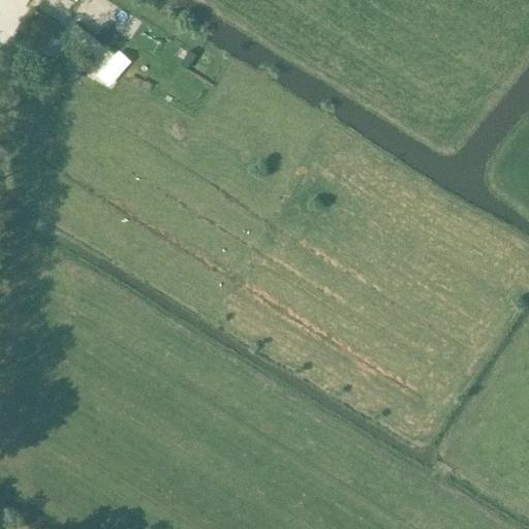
[(127,44),(150,9),(136,0),(103,0),(90,21),(127,44)]
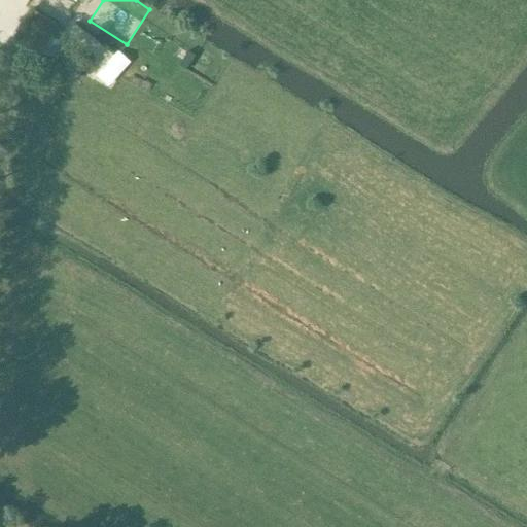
[(56,59),(63,45),(49,38),(42,51),(56,59)]
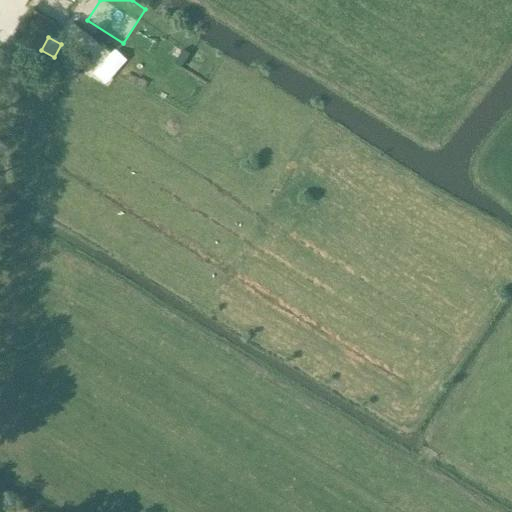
[(80,69),(84,71),(92,59),(74,48),(66,60),(80,69)]
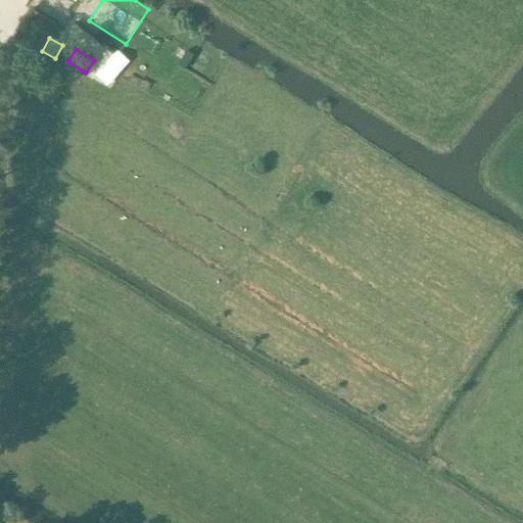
[(184,69),(193,55),(186,51),(178,65),(184,69)]
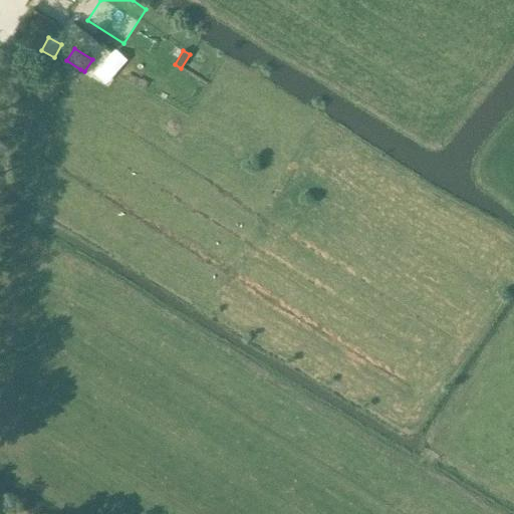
[(76,75),(80,69),(66,60),(62,66),(76,75)]
